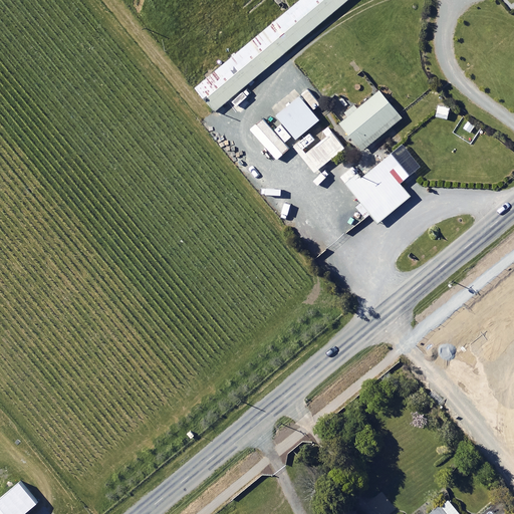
[(298,0),(195,86),(214,110),(345,0),(298,0)]
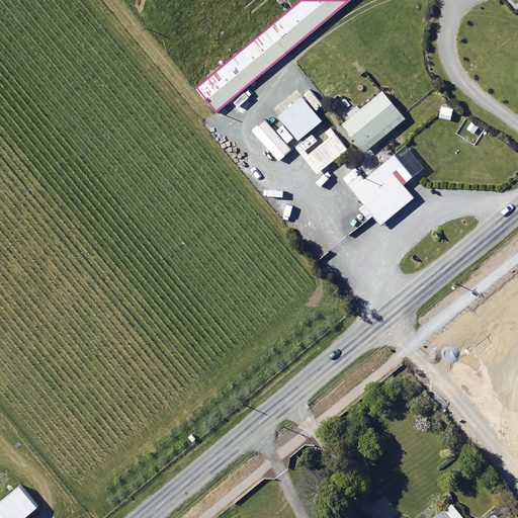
[(404,117),(381,90),(359,108),(356,105),(347,112),(350,115),(342,122),(364,150),(404,117)]
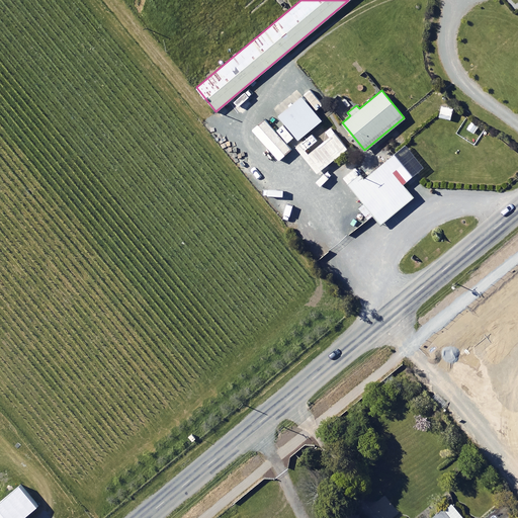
[(322,119),(301,95),(278,114),(298,139),(322,119)]
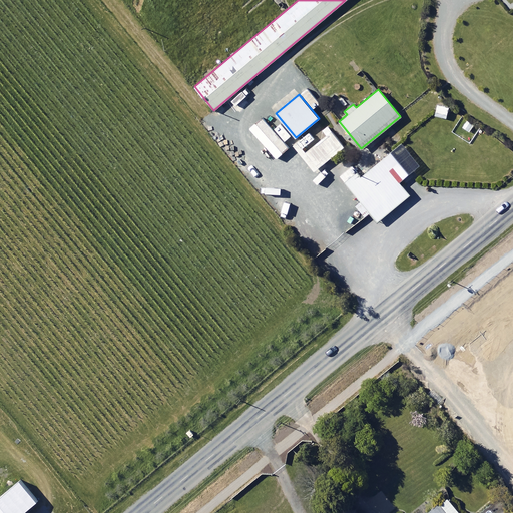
[(325,135),(305,151),(302,148),(315,139),(309,131),(293,144),(313,171),(344,147),(327,125),(321,130),(325,135)]
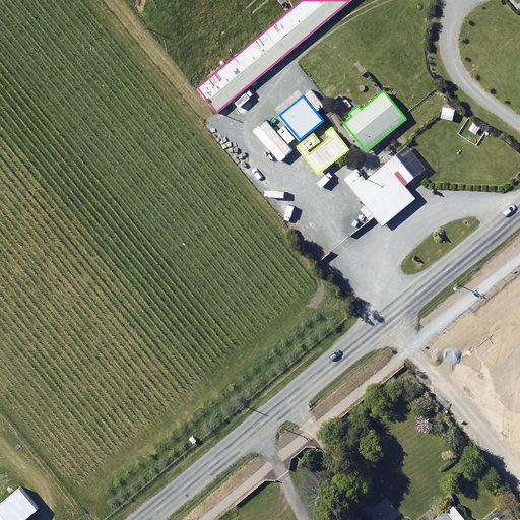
[(354,166),(342,176),(382,223),(414,197),(393,173),(403,165),(394,154),(366,179),(354,166)]
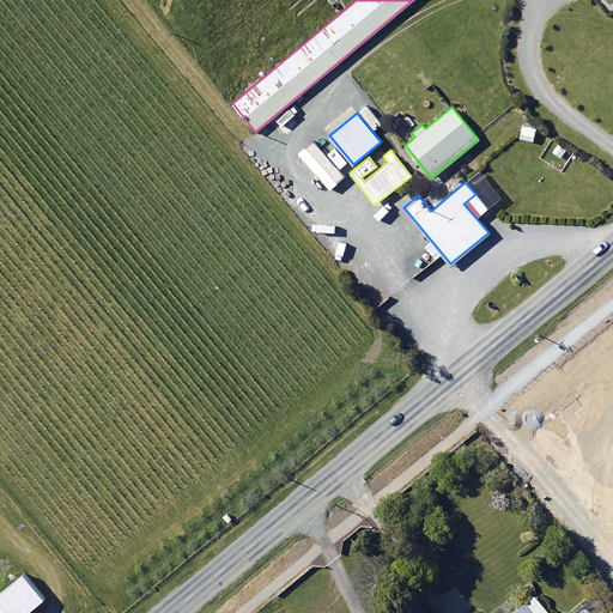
[(26,612),(42,600),(20,576),(0,593),(0,612),(26,612)]
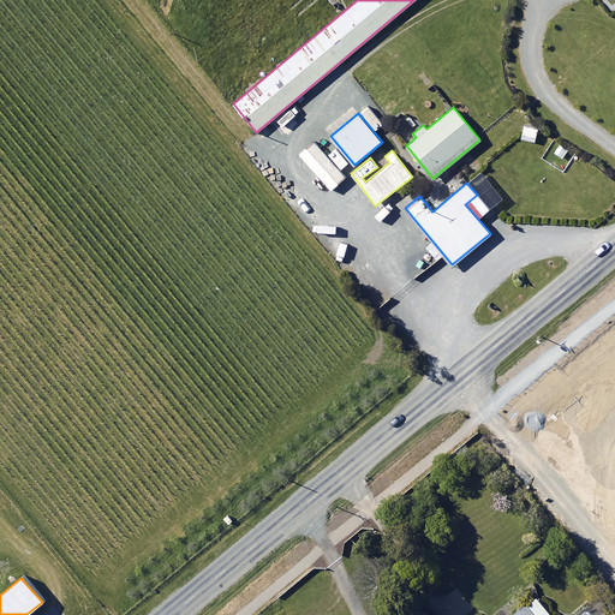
[(550,614),(532,593),(507,614),(550,614)]
